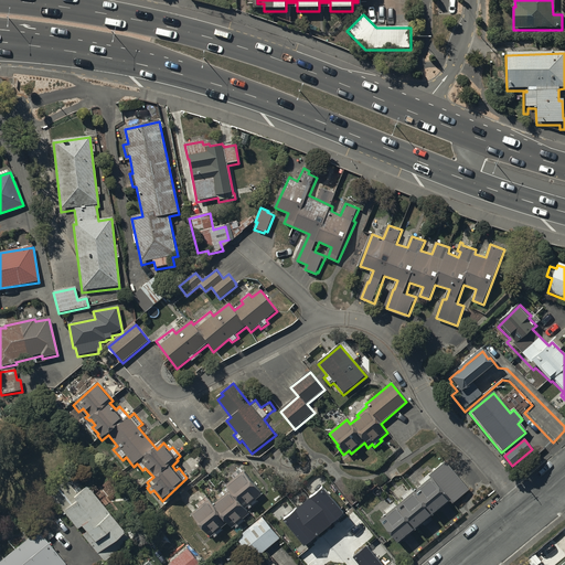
[(380,521),(398,544),(450,502),(451,504),(468,491),(445,464),(425,480),(424,478),(418,482),(422,487),(415,492),(413,488),(401,497),(404,501),(397,508),(394,504),(384,512),(386,515),(380,521)]
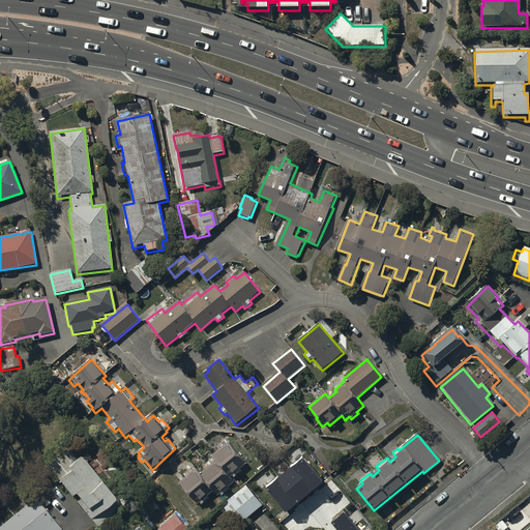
[(119,493),(77,440),(52,460),(93,512),(119,493)]
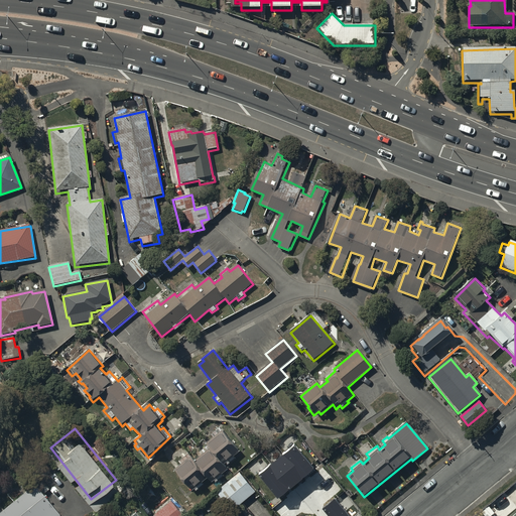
[(178,461),(181,464),(173,472),(182,481),(181,482),(192,493),(196,490),(197,491),(207,480),(211,484),(214,481),(217,484),(224,477),(223,476),(228,471),(224,467),(228,464),(229,465),(236,459),(235,458),(241,452),(221,430),(206,444),(208,446),(200,454),(203,457),(199,460),(195,456),(192,458),(187,453),(178,461)]
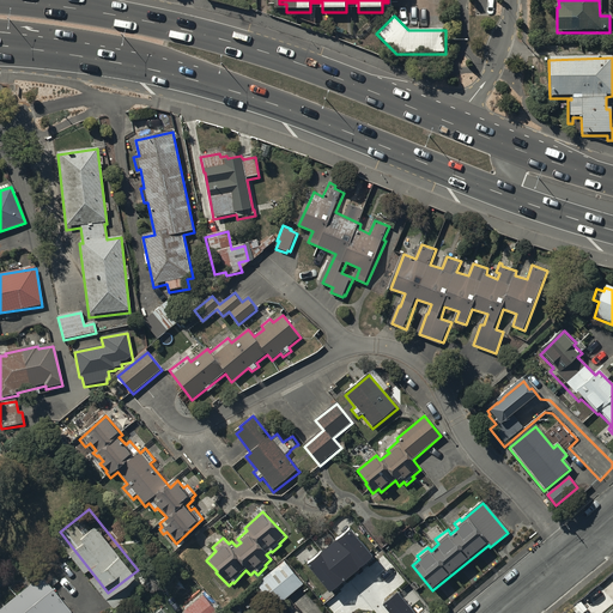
[(349,523),(307,558),(331,587),(372,552),(349,523)]
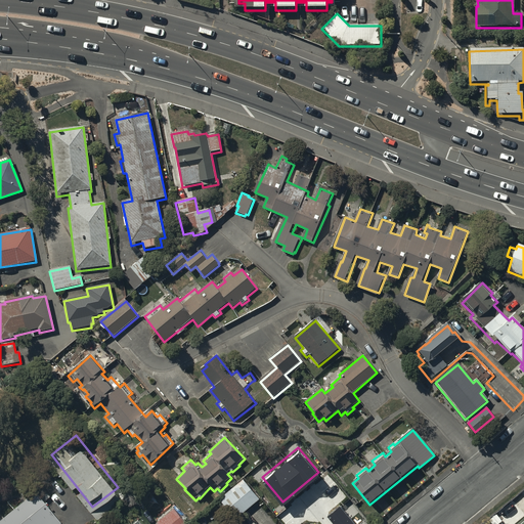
[(243,478),(220,496),(235,515),(258,497),(243,478)]
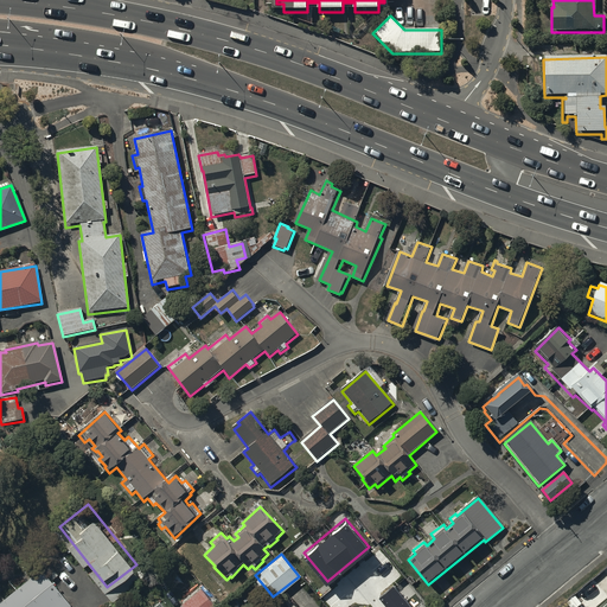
[(0,606),(71,606),(42,570),(0,604),(0,606)]
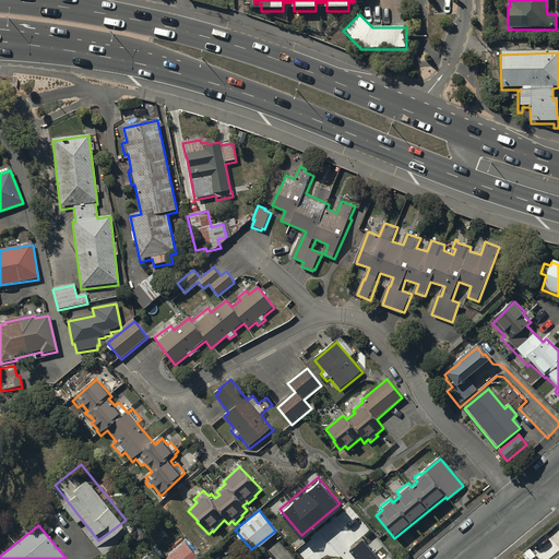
[(381,558),(363,535),(349,545),(359,558),(381,558)]
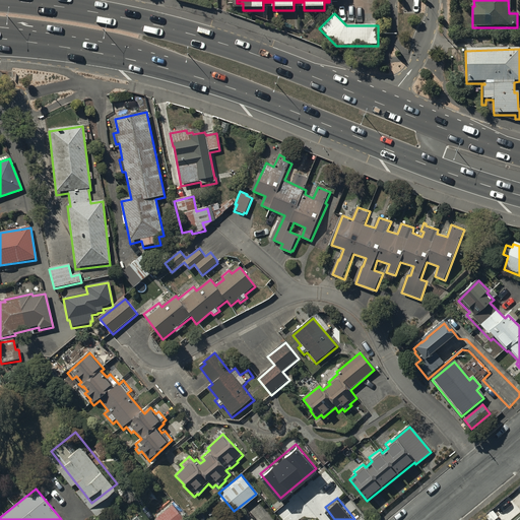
[(186,519),(173,504),(157,517),(159,519),(186,519)]
